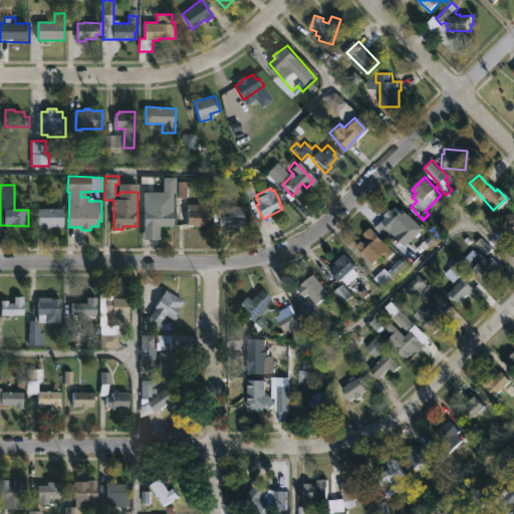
[(175,227),(161,227),(161,239),(146,239),(146,226),(145,226),(145,192),(175,192),(175,227)]
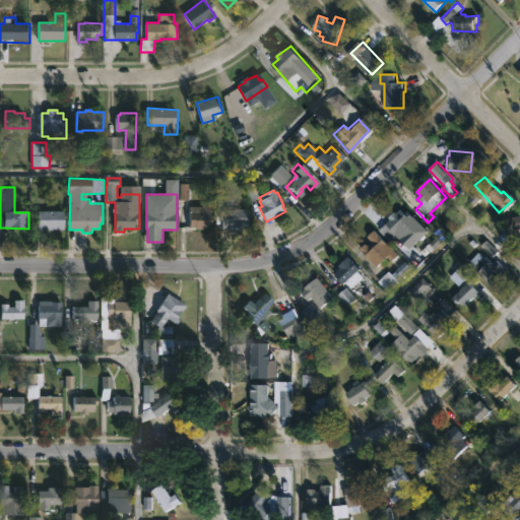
[(213,230),(190,229),(190,206),(213,206),(213,230)]
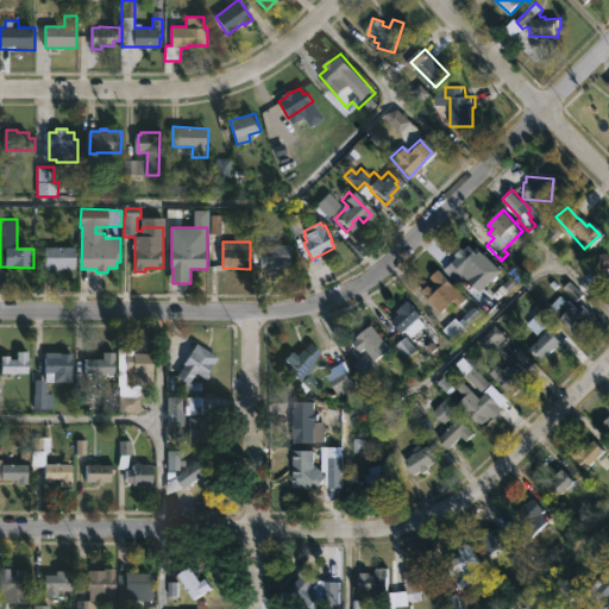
[(258,269),(255,269),(252,248),(283,245),(286,267),(258,269)]
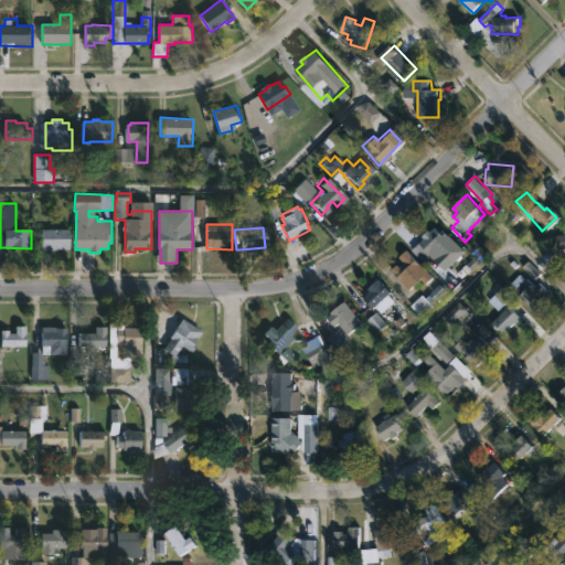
[(436,227),(441,233),(444,230),(450,236),(432,255),(420,243),(425,238),(423,236),(429,230),(432,232),(436,227)]
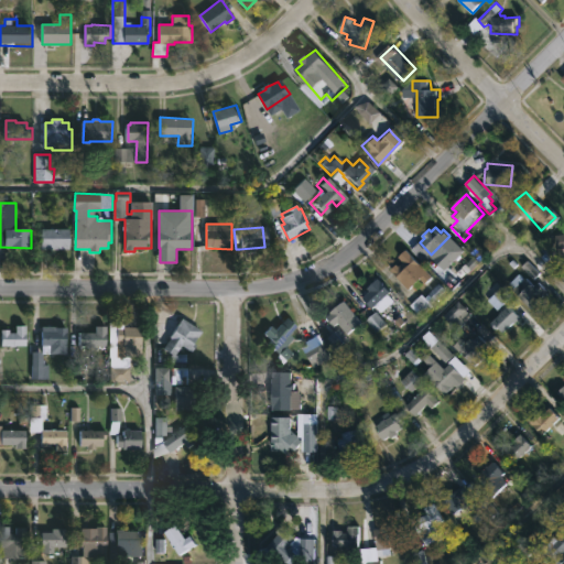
[(46,249),(43,249),(43,229),(71,229),(71,249),(46,249)]
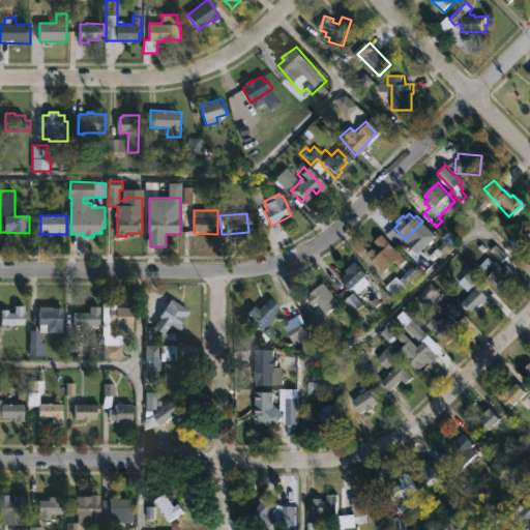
[(383,235),(409,261),(402,267),(396,262),(386,272),(367,254),(374,248),(376,251),(381,246),(377,242),(383,235)]
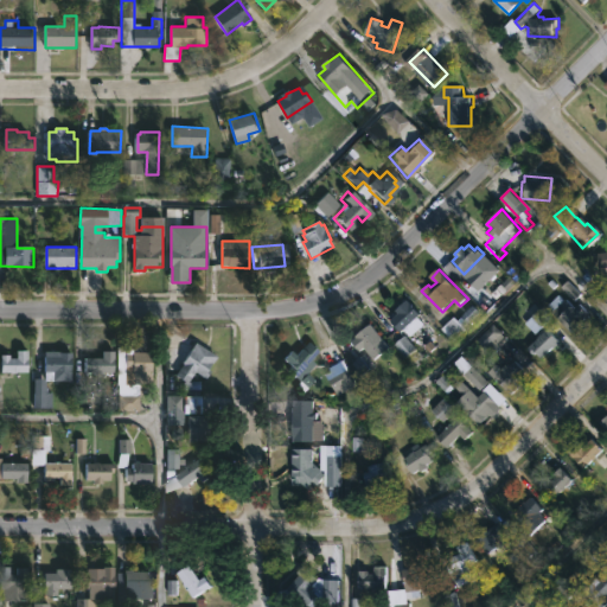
[(555,295),(570,308),(574,305),(582,313),(579,317),(580,319),(567,332),(553,319),(555,318),(544,305),(555,295)]
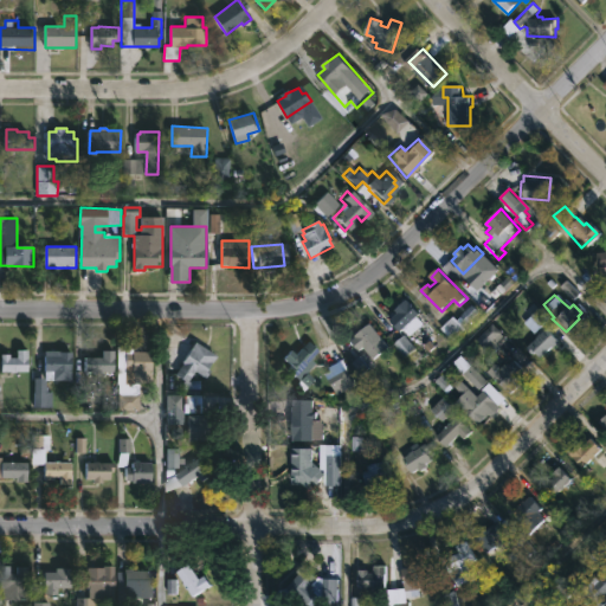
[(424,324),(411,334),(405,328),(401,330),(392,318),(399,311),(397,308),(408,297),(421,313),(419,314),(425,322),(424,324)]
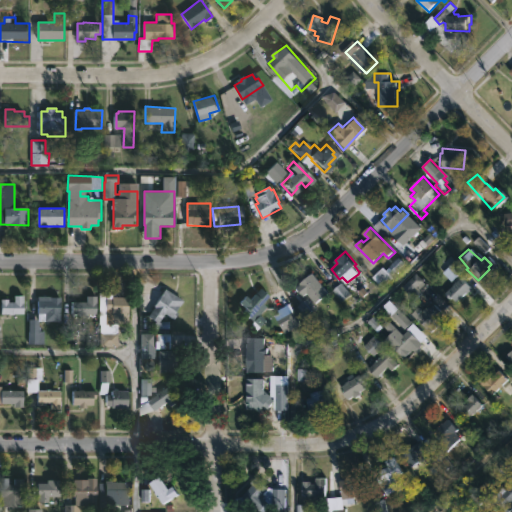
[(330,292),(317,303),(308,292),(303,297),(305,300),(308,297),(316,307),(305,316),(297,306),(299,304),(292,296),(298,291),(295,287),(313,272),(330,292)]
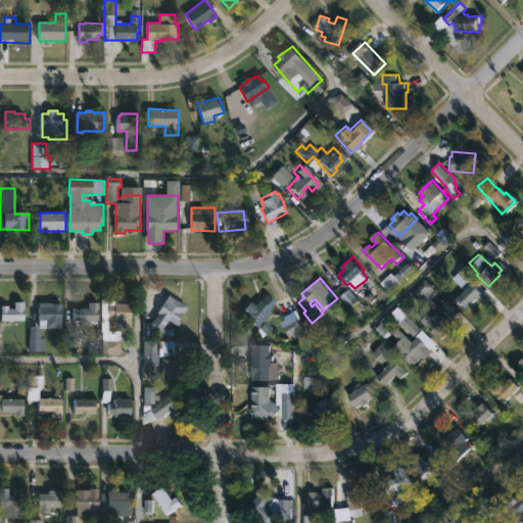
[(467,284),(479,295),(474,300),(473,298),(462,308),(458,303),(456,306),(450,300),(467,284)]
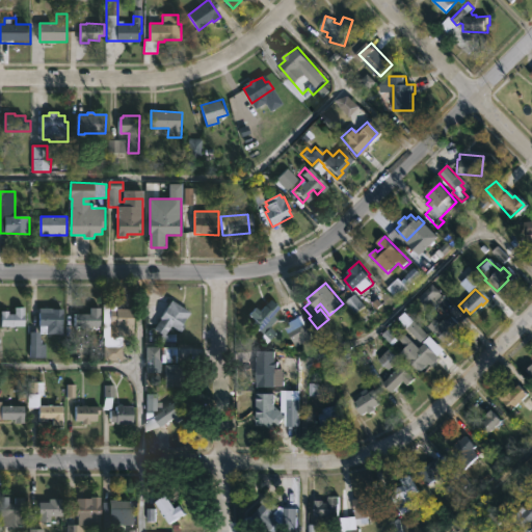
[(185,324),(181,331),(174,326),(167,335),(178,334),(178,342),(163,341),(163,335),(156,328),(162,319),(160,317),(173,299),(191,312),(183,323),(185,324)]
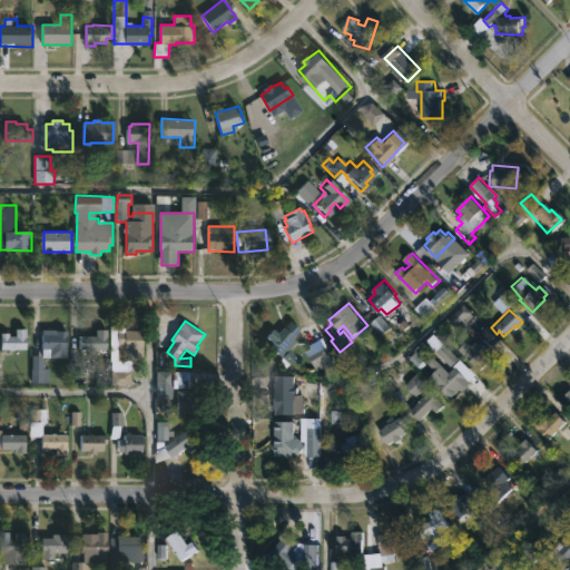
[(292,321),(301,331),(278,352),(272,345),(275,342),(268,335),(276,327),(278,331),(285,324),(286,326),(292,321)]
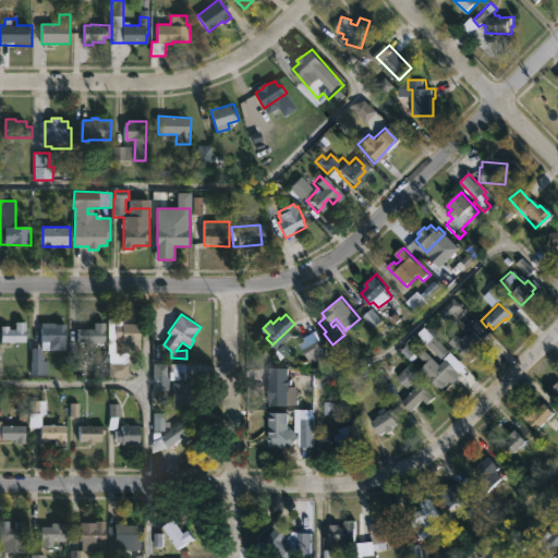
[(123,319),(123,322),(142,323),(141,351),(122,351),(122,336),(117,336),(117,319),(123,319)]
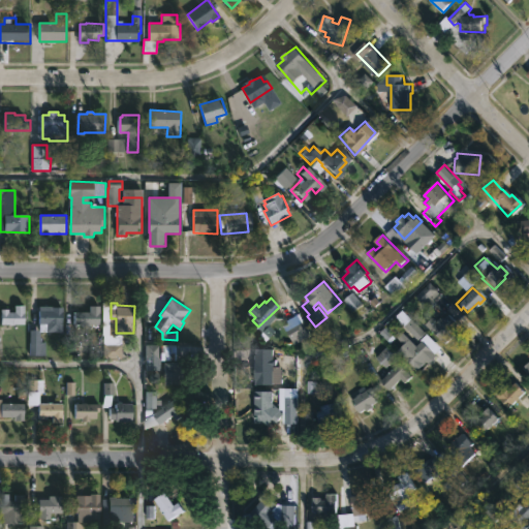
[(26,306),(26,324),(11,325),(11,324),(2,324),(3,309),(10,310),(10,312),(16,312),(16,305),(26,306)]
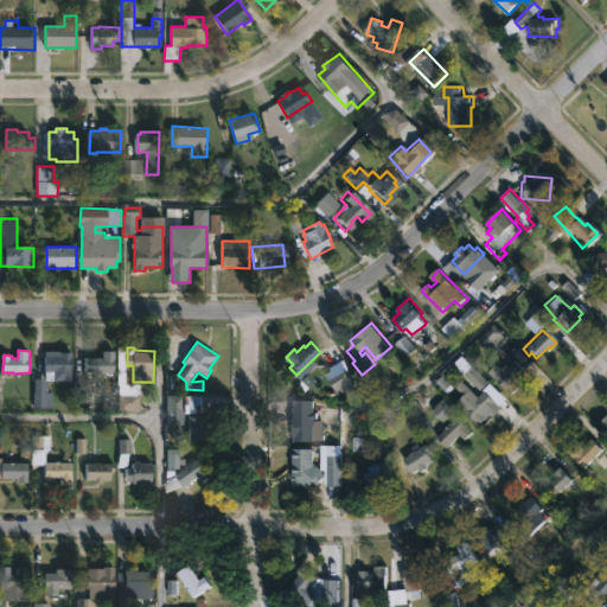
[(62,350),(72,351),(72,379),(46,379),(46,391),(52,391),(51,407),(34,407),(34,377),(45,377),(45,350),(62,350)]
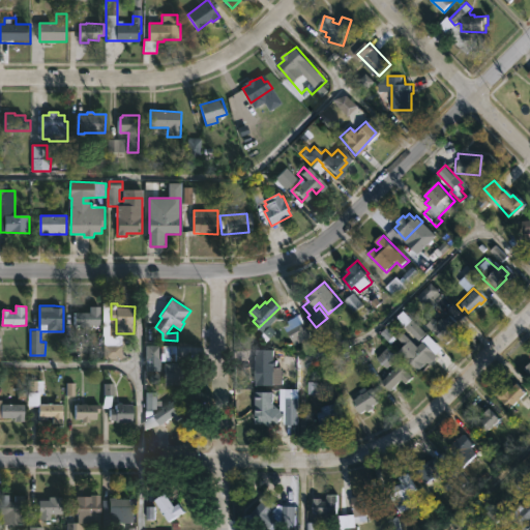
[(100,324),(75,323),(75,311),(91,312),(91,305),(101,305),(100,324)]
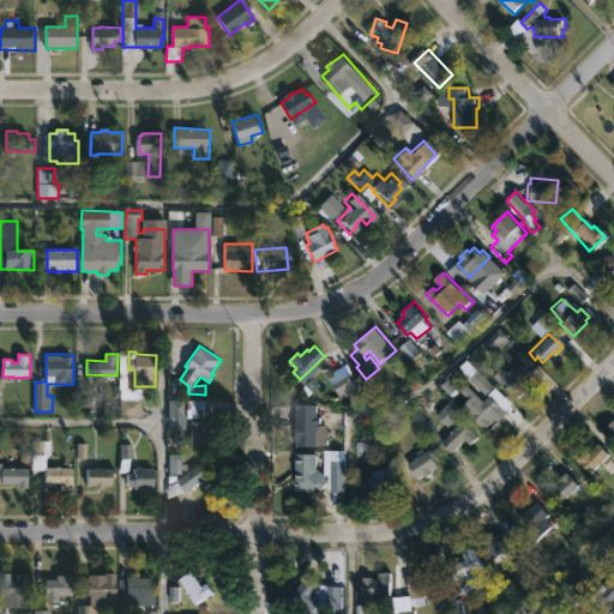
[(523,363),(534,374),(523,385),(528,391),(518,399),(495,375),(505,367),(510,372),(513,368),(516,371),(523,363)]
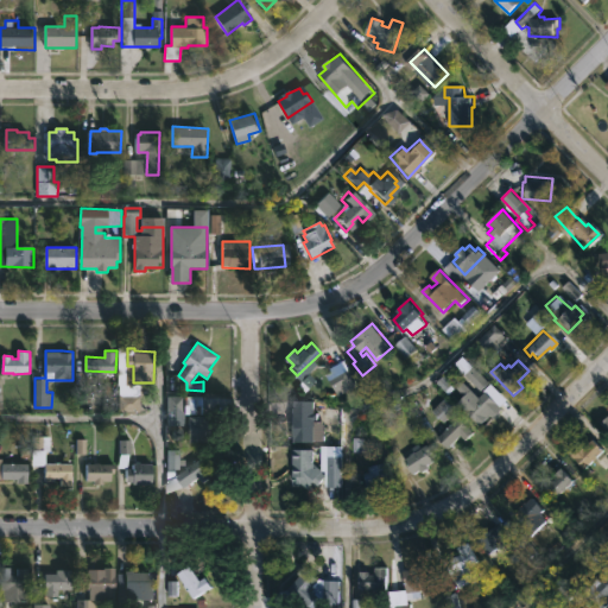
[(356,386),(346,371),(330,380),(340,397),(356,386)]
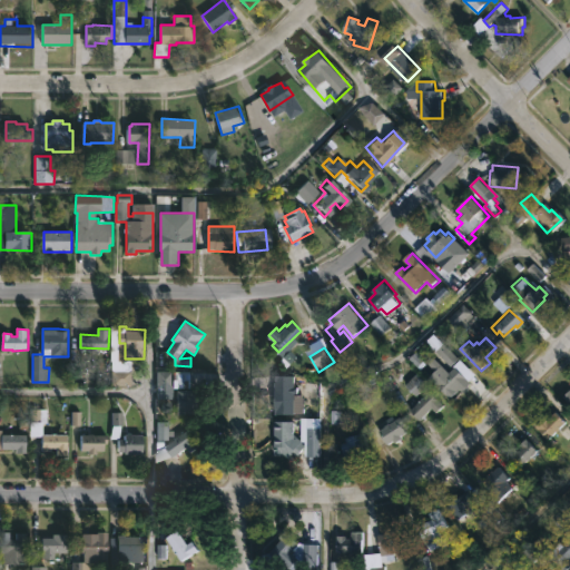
[(462,359),(477,373),(452,396),(431,376),(443,364),(450,372),(462,359)]
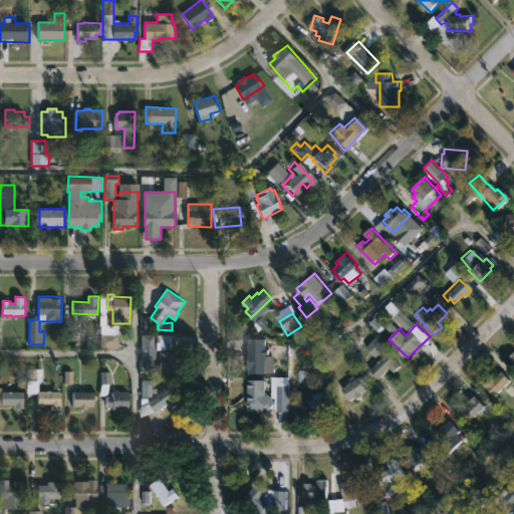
[(117,337),(117,347),(100,347),(100,324),(118,324),(117,337)]
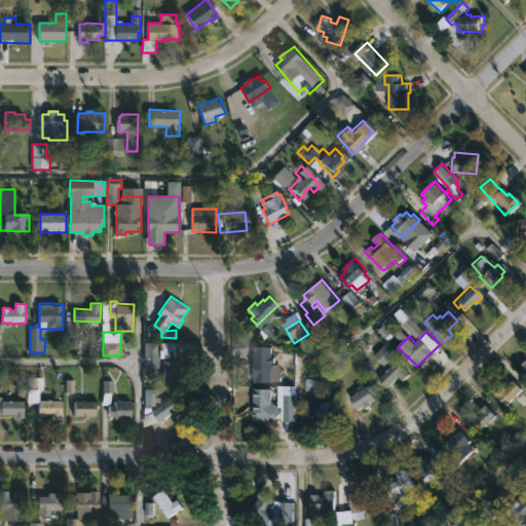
[(147,346),(147,359),(158,359),(158,346),(147,346)]
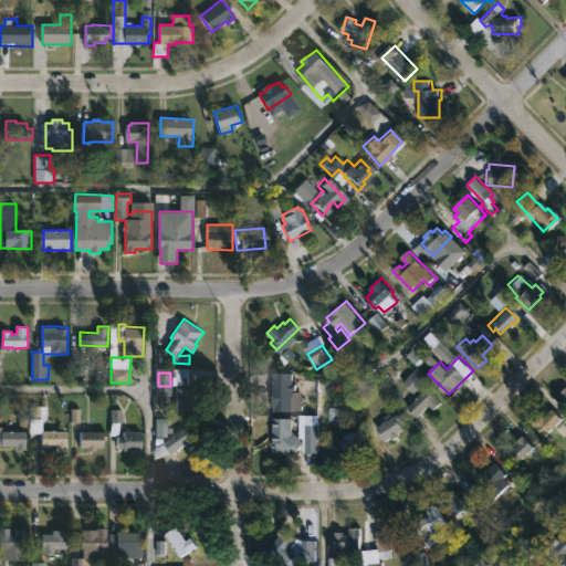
[(425,385),(415,375),(405,385),(415,395),(425,385)]
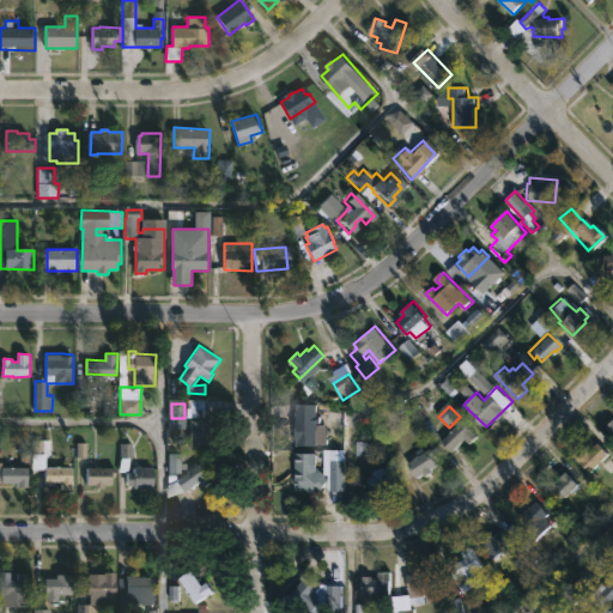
[(319,416),(319,424),(316,424),(316,444),(307,444),(307,441),(299,441),(299,425),(296,425),(296,416),(299,416),(301,407),(316,407),(316,416),(319,416)]
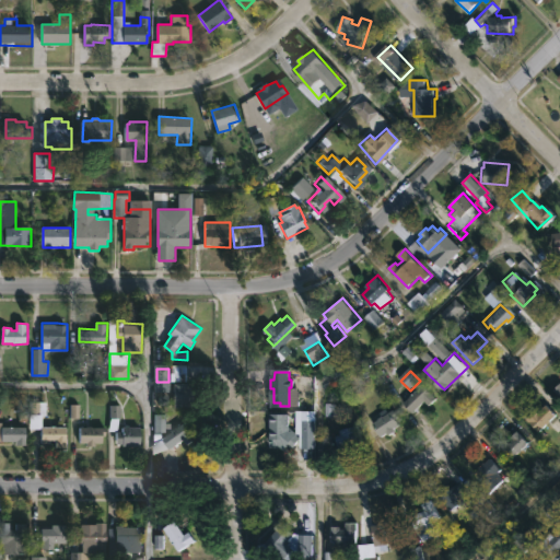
[(559,405),(547,392),(556,383),(559,387),(559,405)]
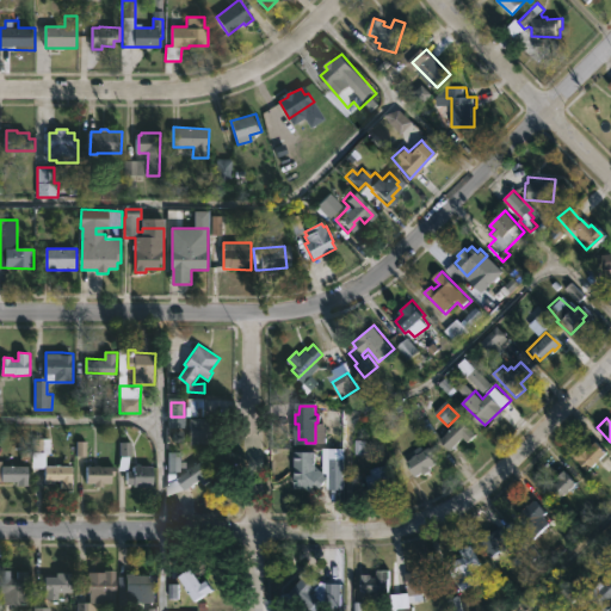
[(463,419),(477,433),(470,440),(466,436),(451,450),(442,439),(454,425),(455,426),(463,419)]
